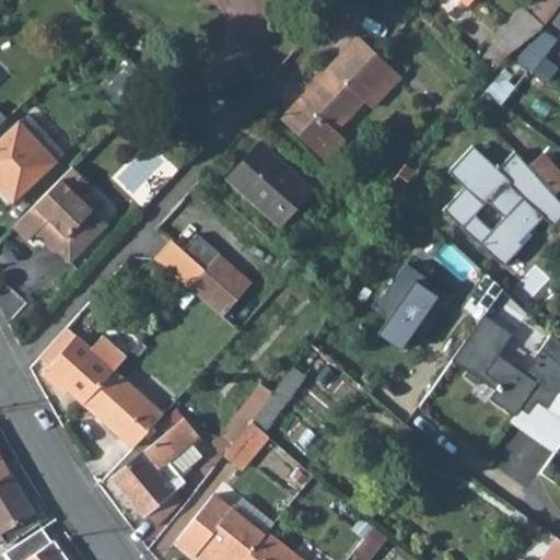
[(525,8),(481,57),(493,68),(508,53),(509,51),(539,27),(543,23),(559,0),(540,0),(531,12),(525,8)]
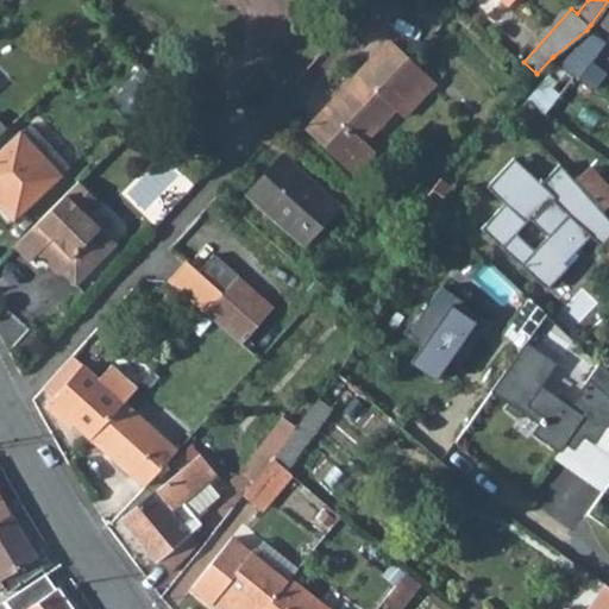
[(573,75),(577,77),(604,39),(588,31),(581,41),(558,62),(573,75)]
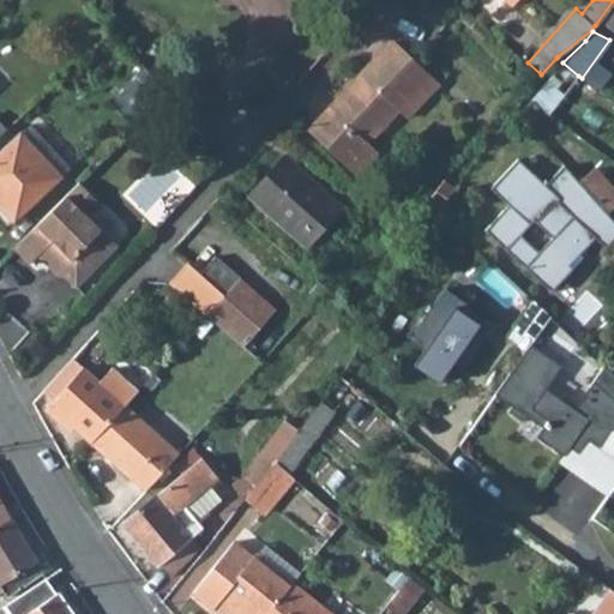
[(311,126),(357,170),(377,151),(366,142),(398,107),(407,115),(438,82),(391,38),(311,126)]
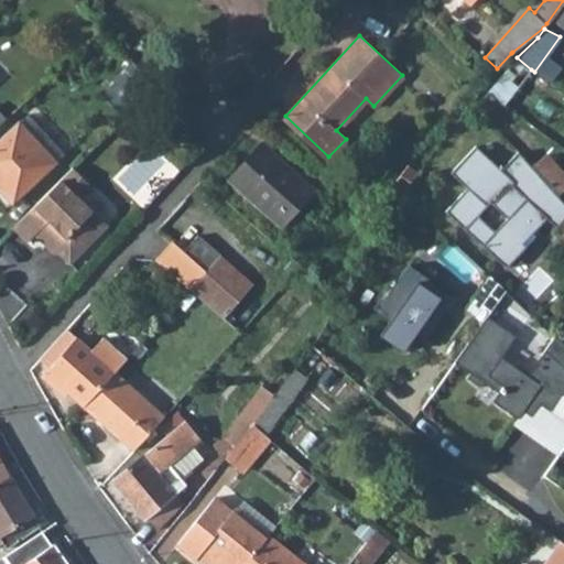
[(488,91),(505,104),(531,69),(517,57),(488,91)]
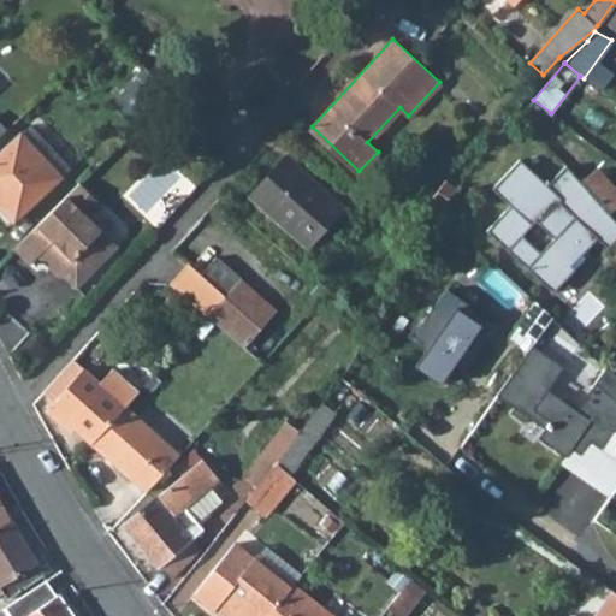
[(146,65),(111,101),(136,126),(169,93),(146,65)]
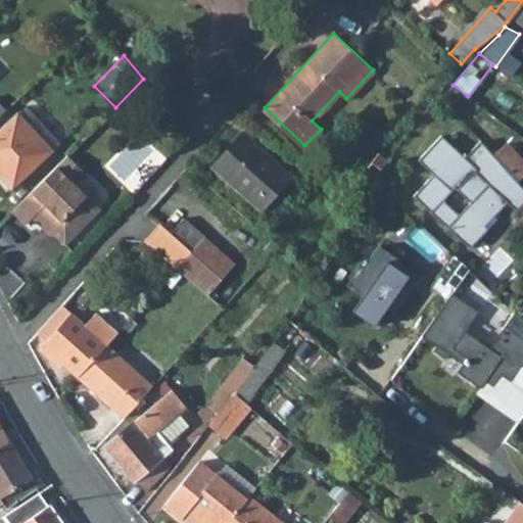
[(440,98),(466,124),(482,106),(468,96),(453,85),(440,98)]
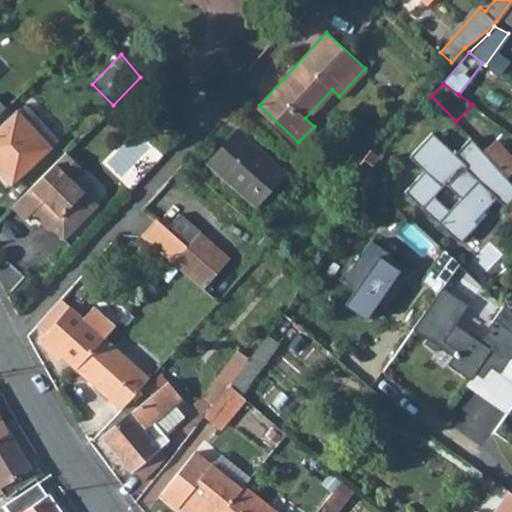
[(59,139),(25,103),(18,110),(51,145),(59,139)]
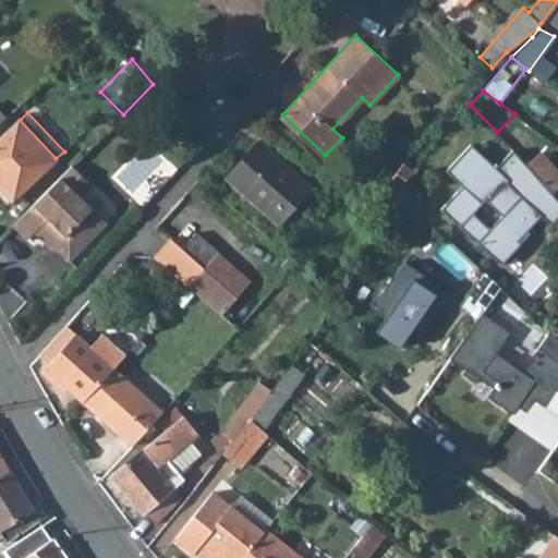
[(0,137),(0,185),(12,198),(56,158),(20,120),(0,137)]
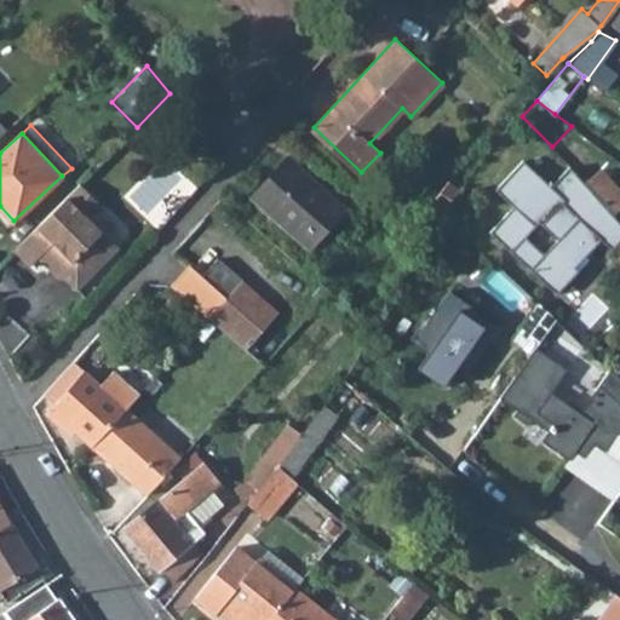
[(252,199),(309,250),(345,210),(328,194),(288,158),(252,199)]
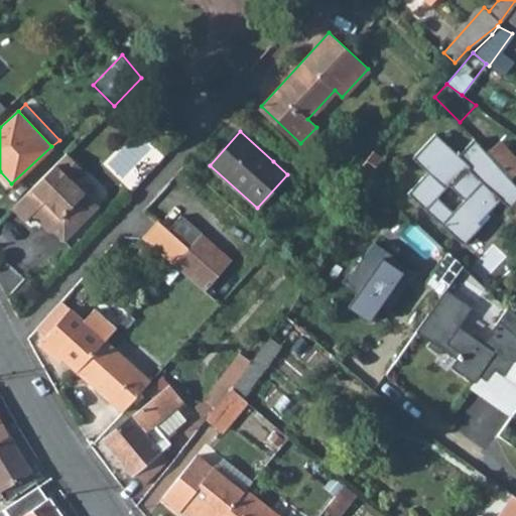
[(507,207),(515,197),(515,183),(509,176),(487,151),(472,136),(456,154),(432,133),(409,158),(425,172),(429,175),(424,180),(420,176),(405,194),(462,245),(480,225),(477,222),(474,219),(479,213),(483,216),(498,199),(507,207)]
